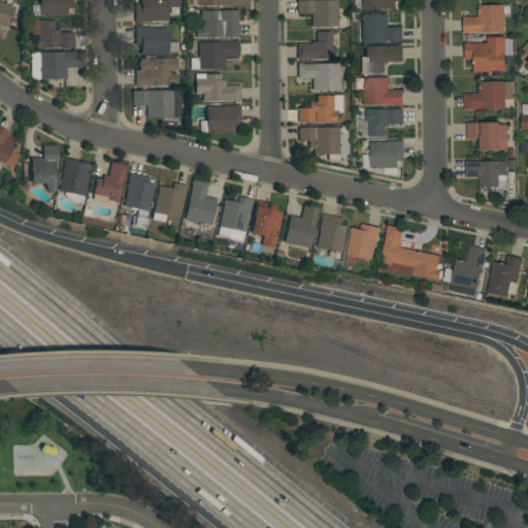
[(0,0),(0,2),(13,7),(7,27),(0,25),(0,0)]
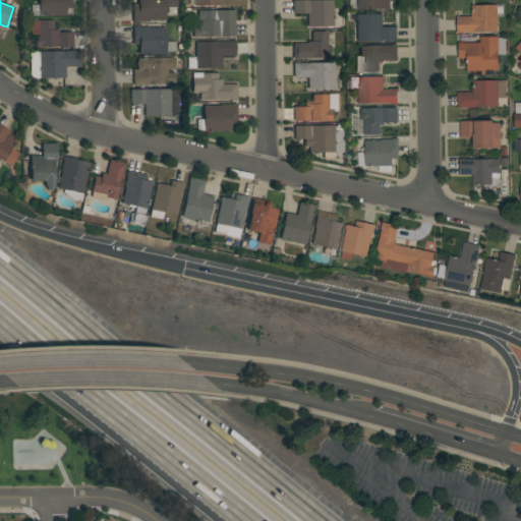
[(72,0),(72,8),(66,8),(66,16),(61,16),(61,15),(31,16),(31,5),(39,5),(39,0),(72,0)]
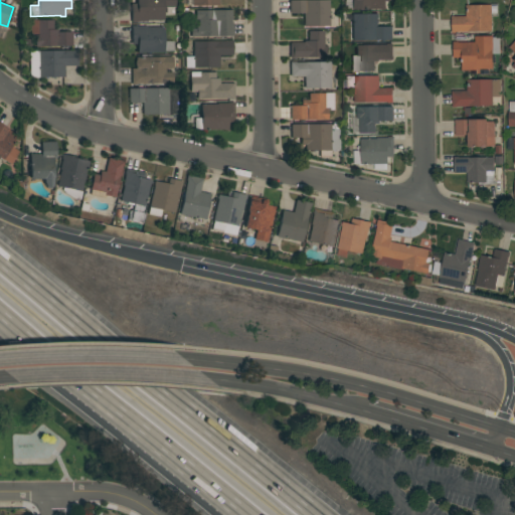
[(131,4),(137,4),(137,0),(175,0),(175,7),(164,8),(164,21),(148,21),(148,22),(137,22),(137,23),(132,23),(131,4)]
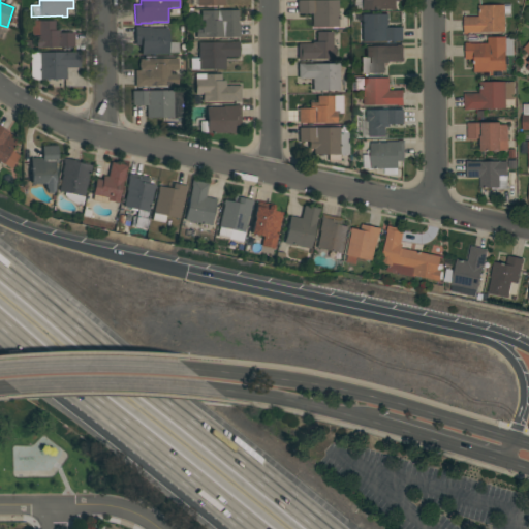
[(297,1),(338,0),(339,27),(338,27),(338,29),(332,29),(332,27),(312,28),(312,14),(298,14),(297,1)]
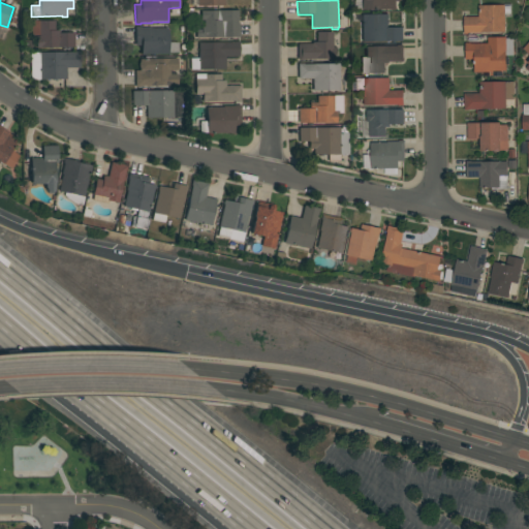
[(396,0),(397,10),(392,10),(392,9),(369,10),(369,9),(362,9),(362,0),(396,0)]
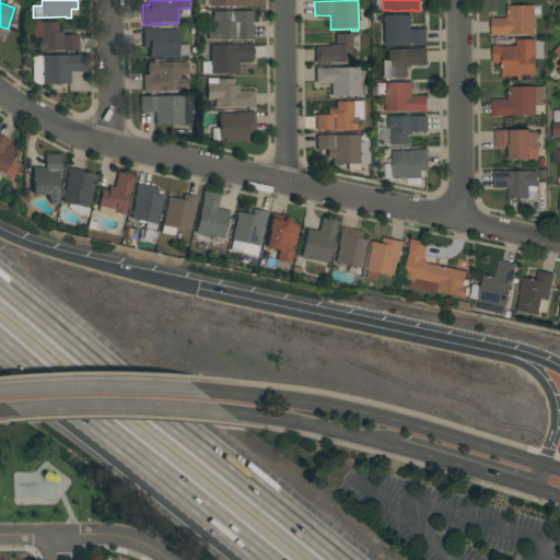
[(540,6),(541,19),(535,19),(535,34),(496,35),(496,36),(491,36),(491,18),(506,18),(506,6),(540,6)]
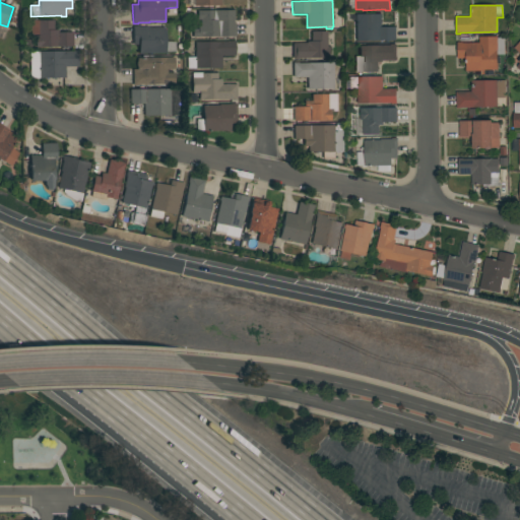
[(193,38),(193,29),(198,28),(198,26),(201,26),(200,20),(197,20),(197,10),(234,10),(234,23),(236,23),(236,37),(193,38)]
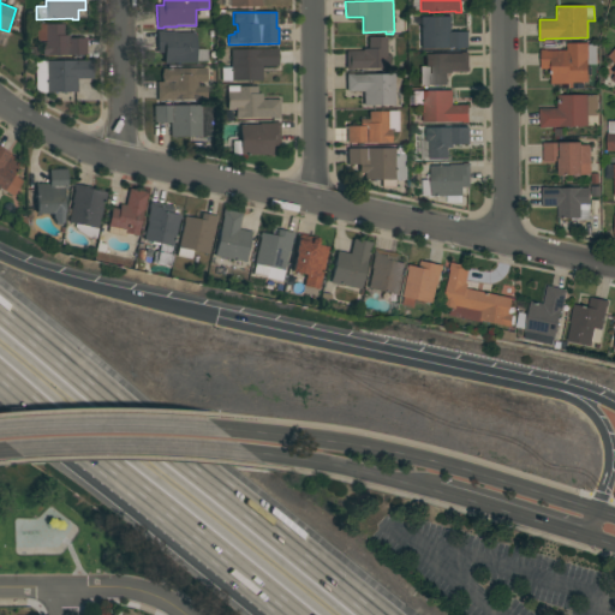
[(469,48),(422,48),(421,17),(452,17),(452,33),(469,33),(469,48)]
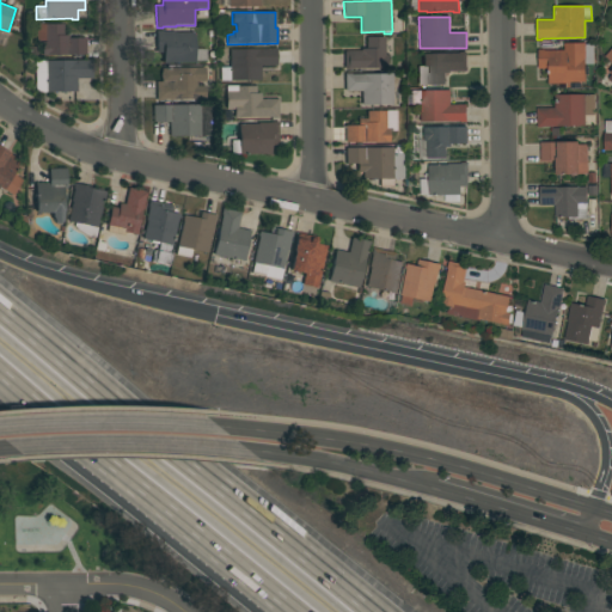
[(44,24),(63,24),(63,35),(68,35),(68,38),(86,38),(86,55),(48,55),(42,55),(42,42),(44,42),(44,24)]
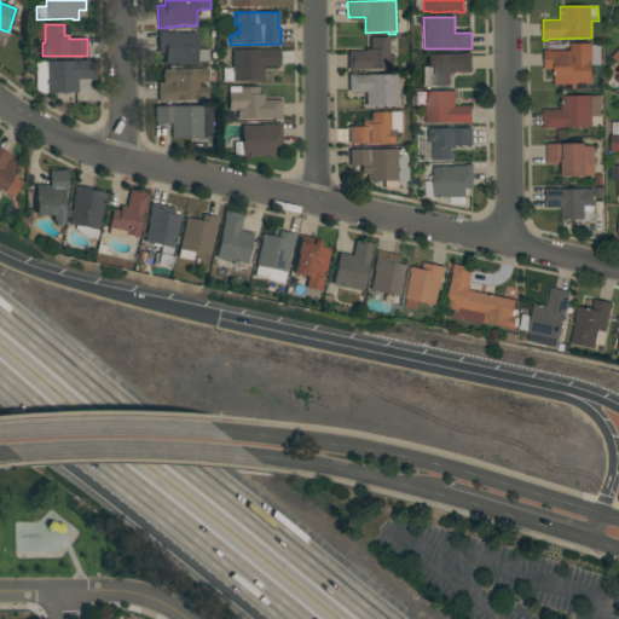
[(158,32),(165,32),(177,32),(177,33),(197,33),(197,50),(204,50),(209,50),(209,62),(197,62),(197,63),(171,64),(171,65),(166,65),(165,53),(158,53),(158,32)]
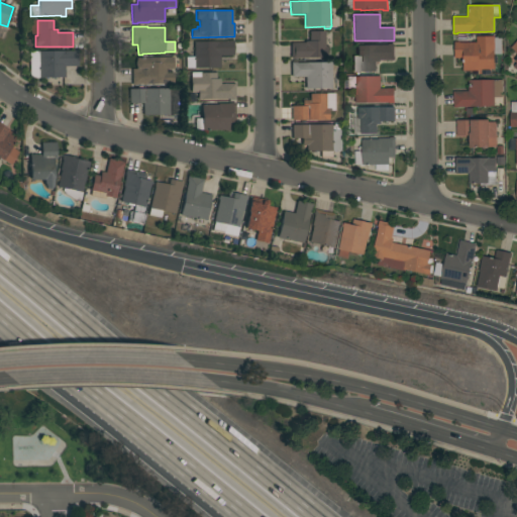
[(325,31),(325,46),(327,46),(327,58),(297,58),(297,59),(291,59),(291,43),(305,42),(305,41),(309,41),(309,31),(325,31)]
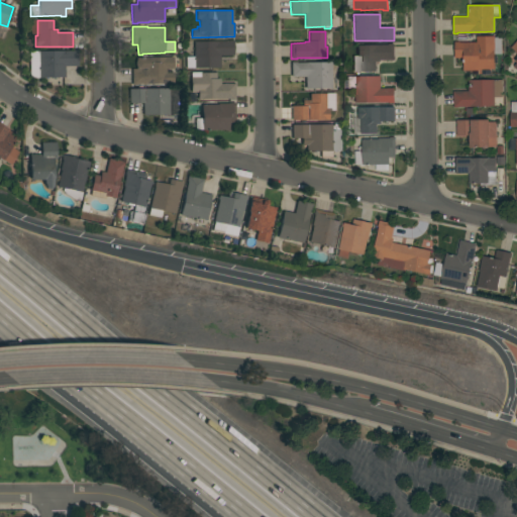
[(495,36),(495,48),(502,48),(502,55),(495,55),(495,70),(482,70),(482,75),(479,75),(479,71),(463,71),(463,59),(454,59),(454,41),(460,41),(460,42),(477,42),(477,36),(495,36)]
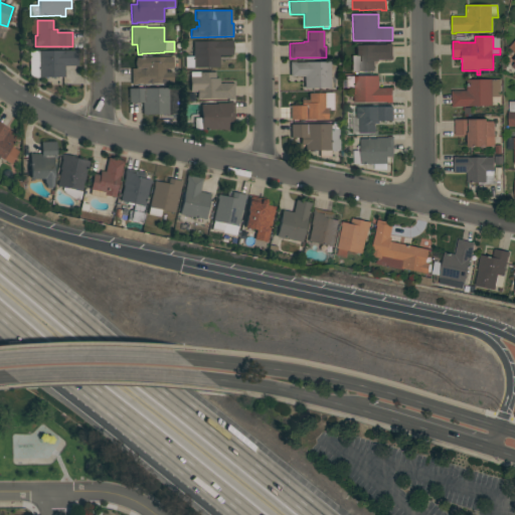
[(232,40),(233,55),(219,55),(219,67),(185,68),(185,56),(193,56),(193,41),(227,41),(227,40),(232,40)]
